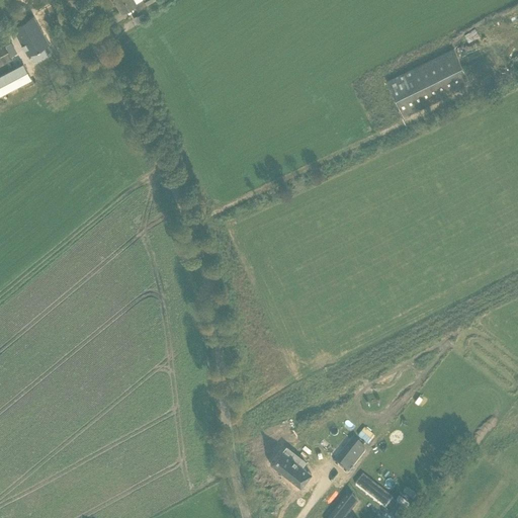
[(114,0),(121,12),(131,7),(136,4),(136,3),(142,0),(147,0),(149,3),(155,0),(114,0)]
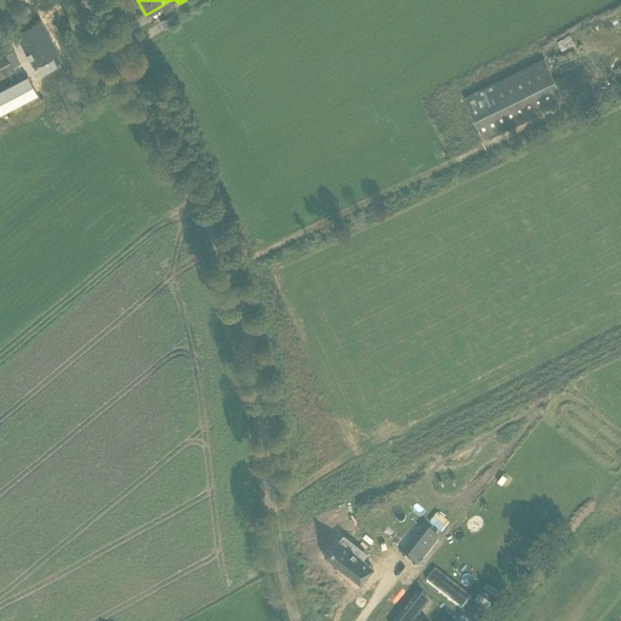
[(33,66),(57,52),(39,18),(15,32),(26,51),(29,58),(33,66)]
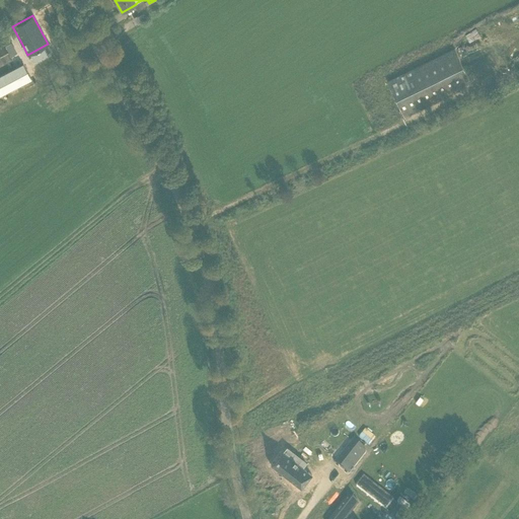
[(4,43),(0,45),(0,65),(13,59),(8,50),(4,43)]
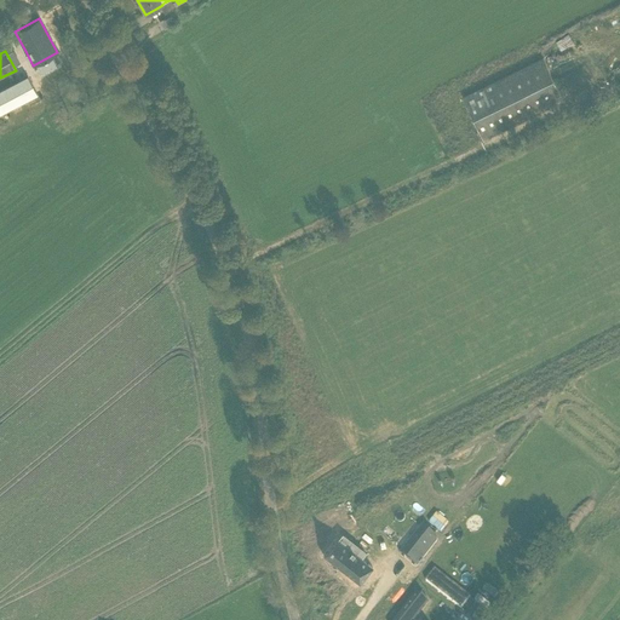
[(463,97),(483,141),(486,141),(484,139),(564,102),(550,70),(561,65),(556,55),(463,97)]
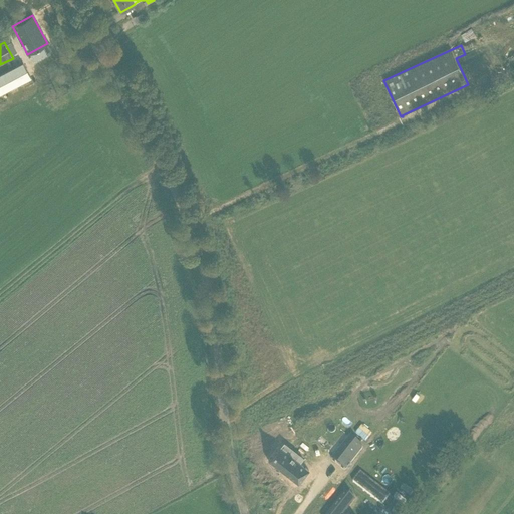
[(0,74),(0,94),(30,78),(23,63),(0,74)]
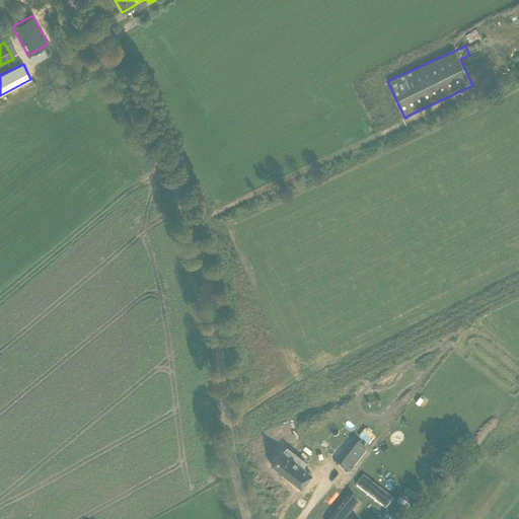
[(353,441),(335,464),(348,474),(366,451),(353,441)]
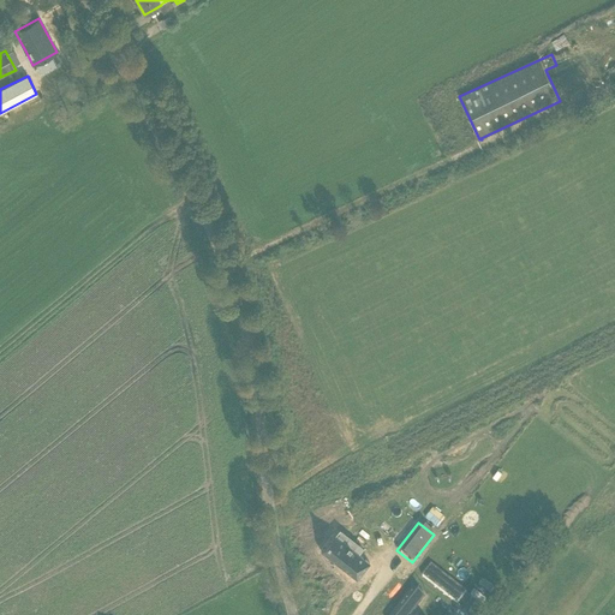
[(333,535),(321,551),(357,579),(369,563),(353,550),(357,545),(348,538),(344,544),(333,535)]
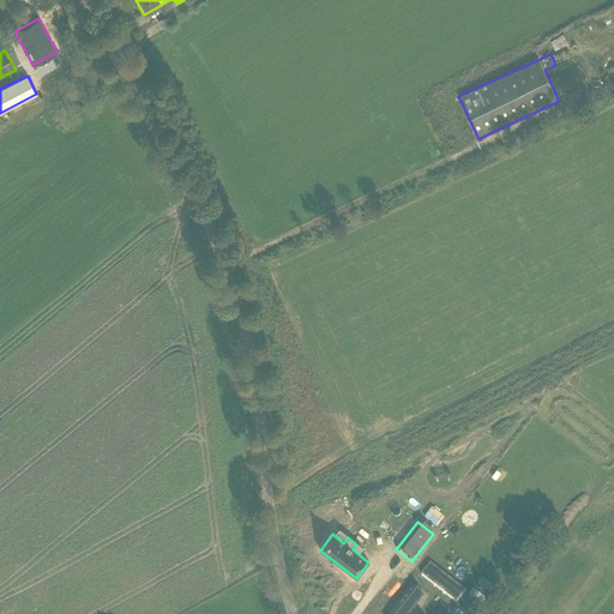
[(431,564),(421,576),(456,602),(465,591),(431,564)]
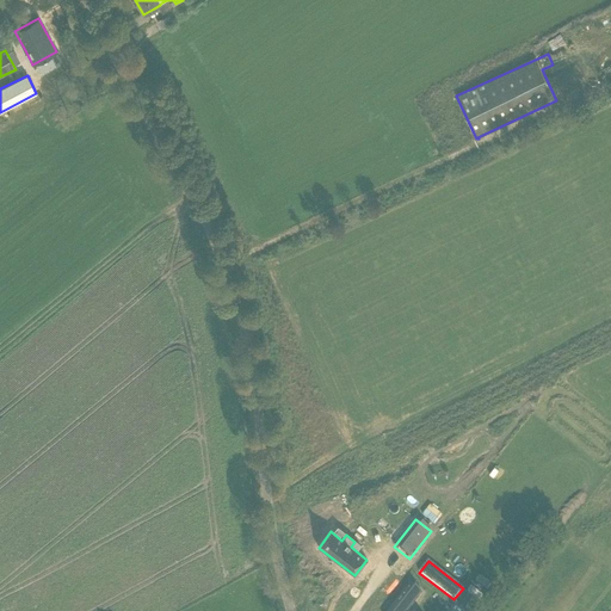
[(411,585),(388,610),(407,610),(423,593),(421,593),(411,586),(411,585)]
